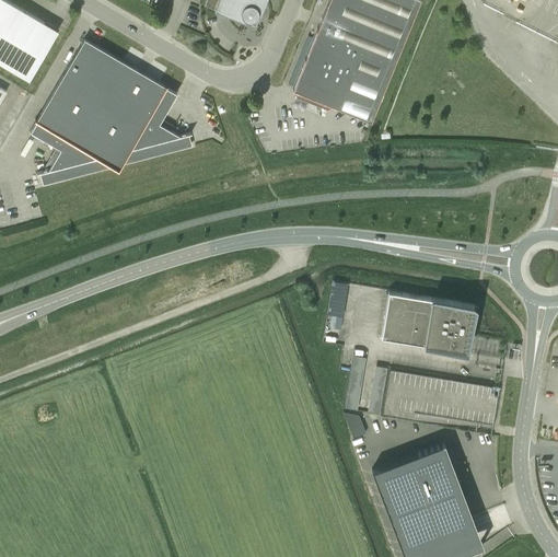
[(0,0),(0,64),(18,74),(31,82),(59,33),(46,25),(1,0),(0,0)]
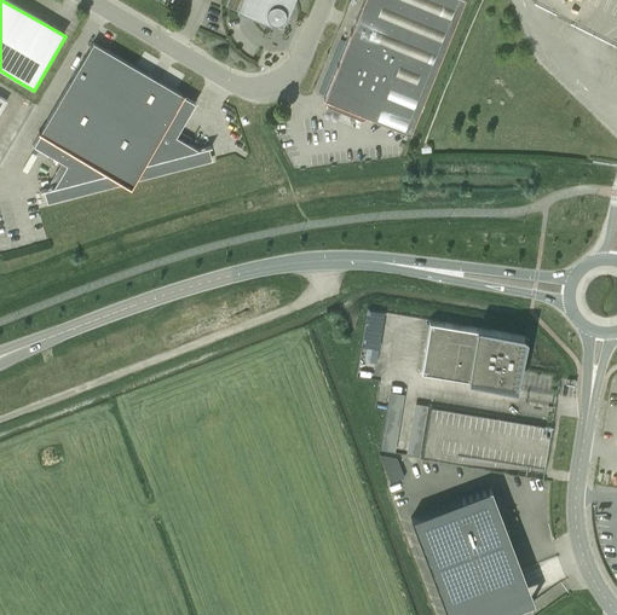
[(231,0),(228,10),(274,28),(275,28),(272,27),(272,24),(274,25),(275,25),(276,25),(277,25),(278,27),(280,25),(281,25),(282,25),(283,25),(283,24),(284,24),(286,23),(286,22),(287,22),(287,21),(287,19),(289,21),(288,23),(289,23),(298,0),(231,0)]
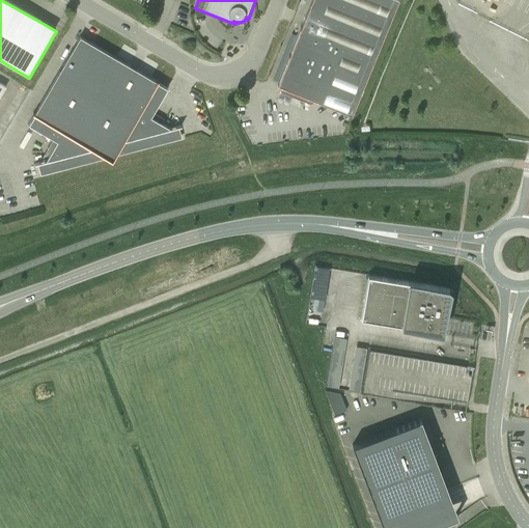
[(400,1),(398,0),(314,0),(279,87),(283,88),(281,91),(283,94),(312,107),(315,105),(316,102),(354,117),(400,1)]
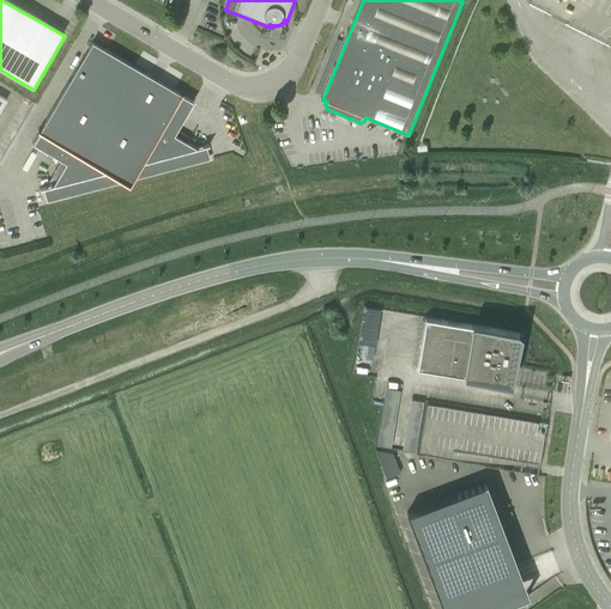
[(42,135),(36,147),(59,160),(64,163),(54,180),(48,190),(42,192),(43,193),(47,192),(50,203),(125,184),(132,188),(135,181),(211,162),(207,150),(212,148),(212,147),(199,151),(176,138),(195,105),(185,98),(186,97),(185,96),(185,97),(95,46),(42,134),(41,134),(42,135)]
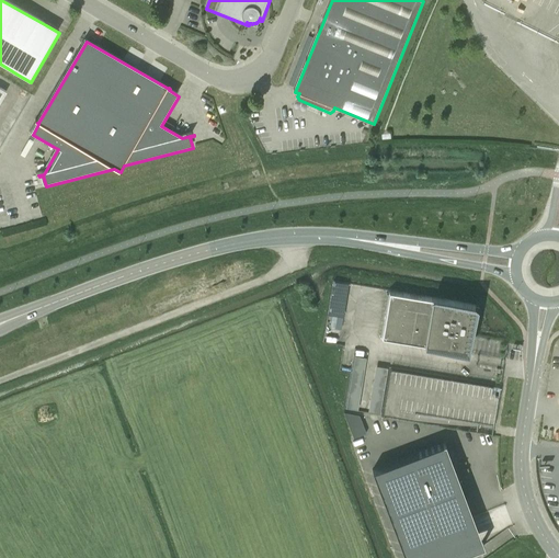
[(331,330),(343,330),(345,289),(351,291),(351,284),(334,283),(331,330)]
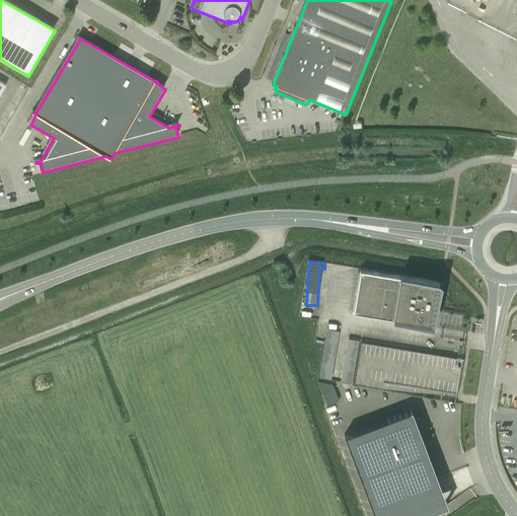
[(435,329),(442,285),(360,271),(352,315),(435,329)]
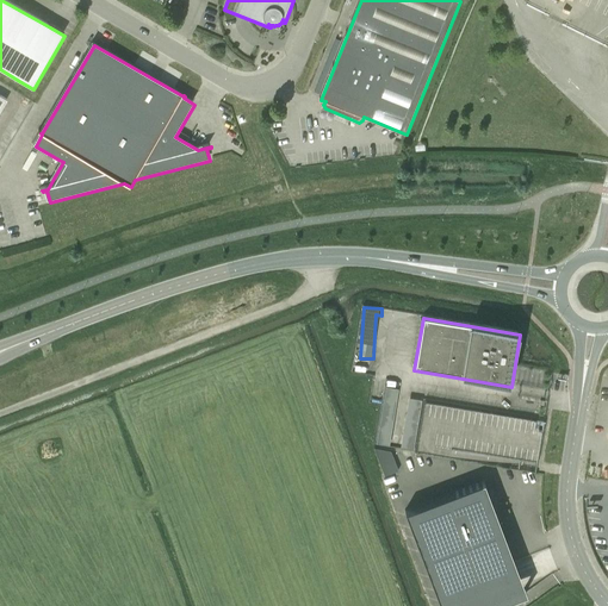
[(539,466),(546,424),(427,405),(419,455),(521,473),(522,462),(539,466)]
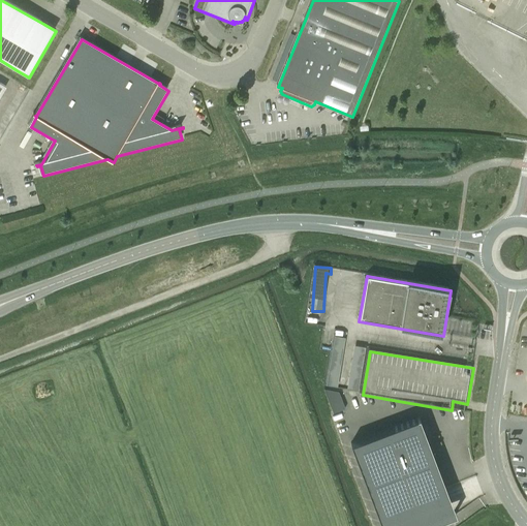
[(341,394),(327,391),(336,415),(347,411),(341,394)]
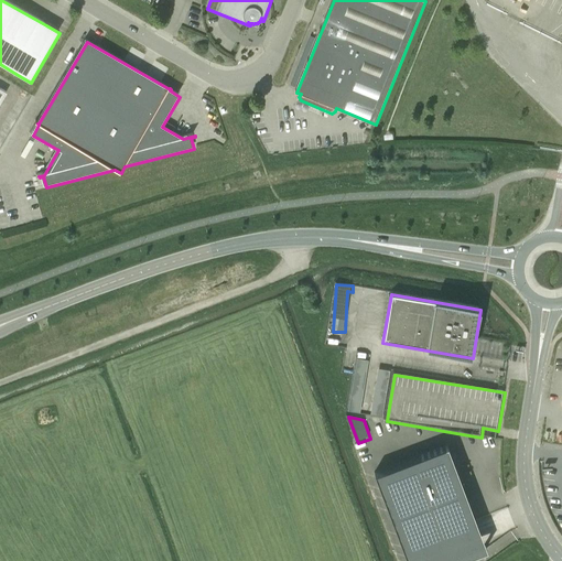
[(450,448),(376,475),(409,560),(464,560),(474,557),(456,510),(469,505),(449,451),(450,450),(450,448)]
